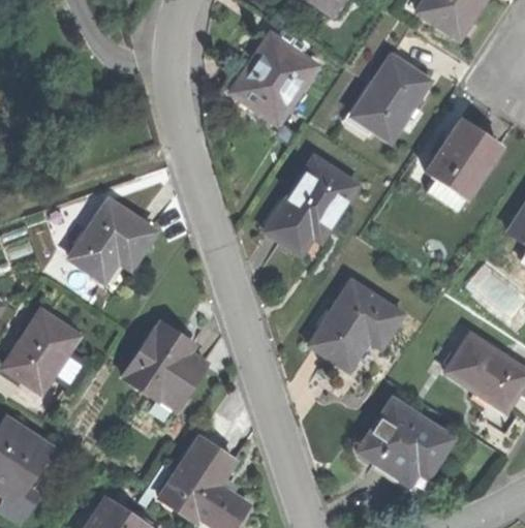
[(315,0),(337,14),(346,0),(315,0)]
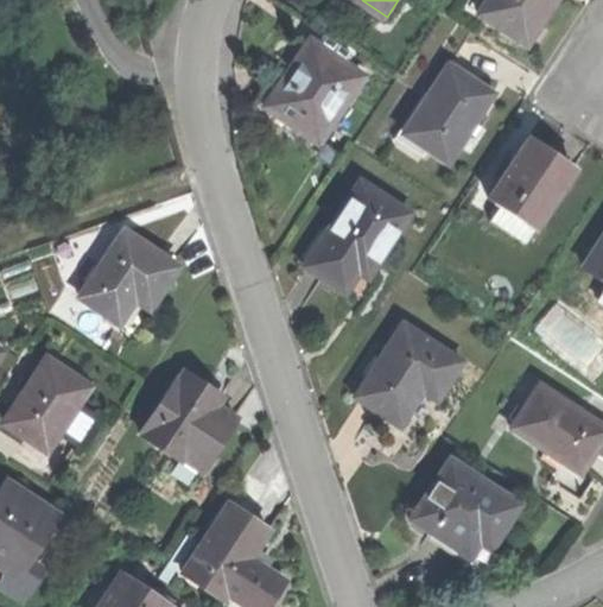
[(554,0),(486,0),(476,14),(526,46),(546,14),(554,0)]
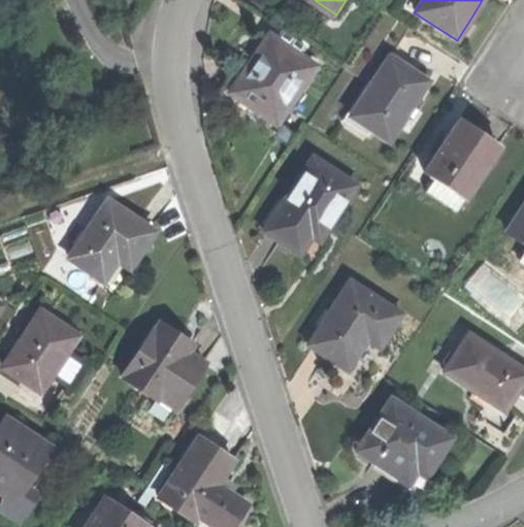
[(236,96),(281,125),(319,68),(273,38),(254,67),(236,96)]
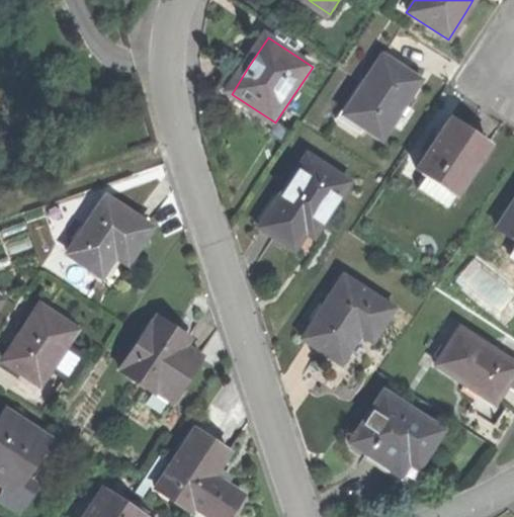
[(345,114),(383,139),(407,101),(420,81),(382,57),(345,114)]
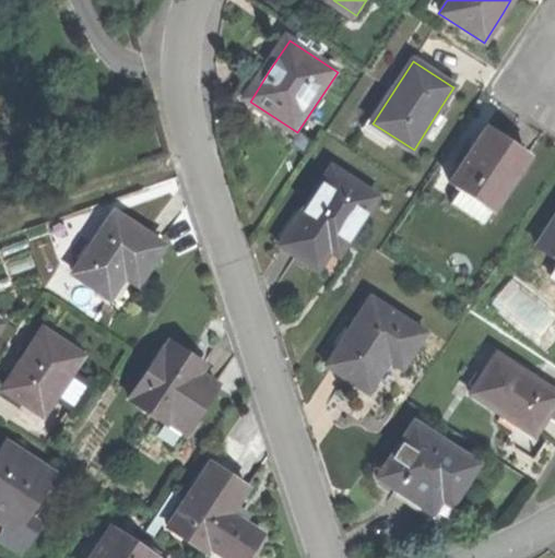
[(461,190),(494,211),(529,156),(505,140),(486,128),(450,183),(461,190)]
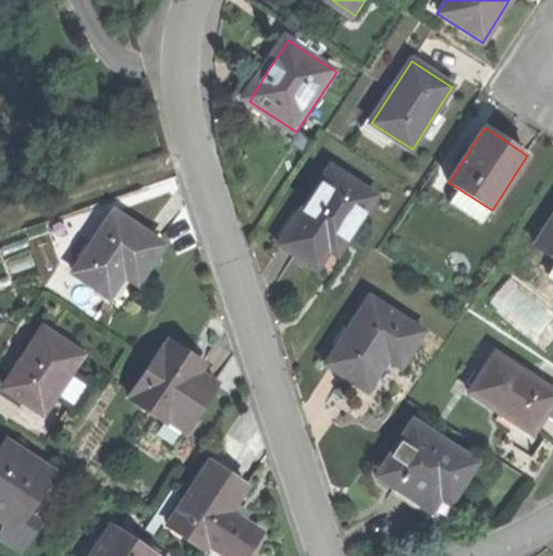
[(298,256),(317,268),(332,245),(341,250),(376,196),(330,167),(280,245),(298,256)]
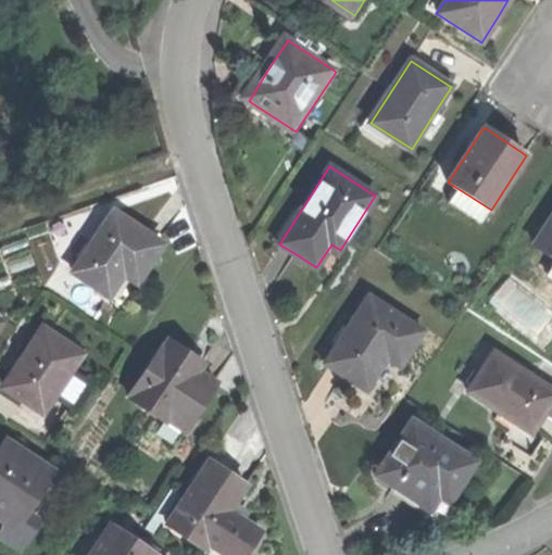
[(483,224),(491,210),(459,189),(450,202),(483,224)]
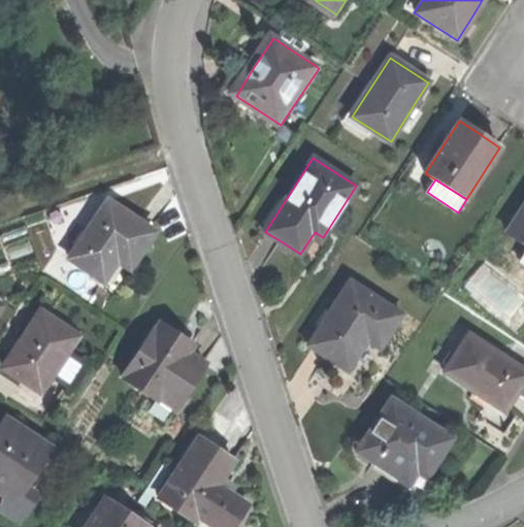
[(71,260),(105,282),(120,260),(133,269),(158,233),(134,218),(109,201),(71,260)]
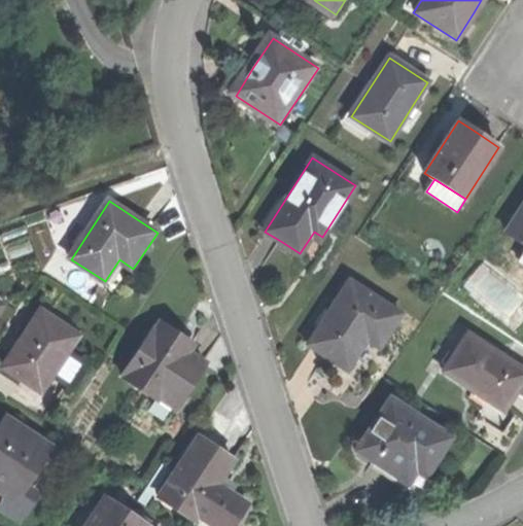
[(522,208),(507,233),(522,242),(522,208)]
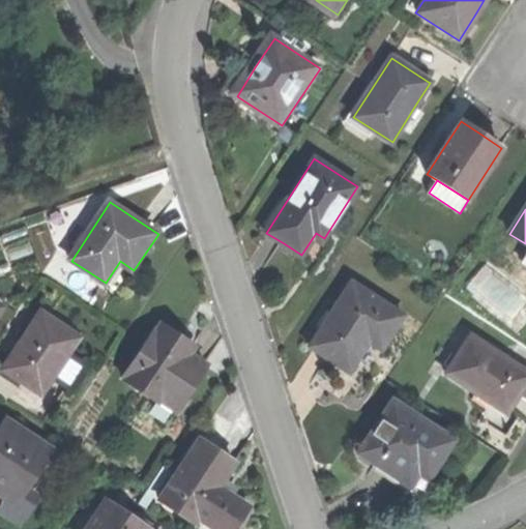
[(330,359),(350,372),(371,342),(381,349),(404,316),(354,283),(312,346),(330,359)]
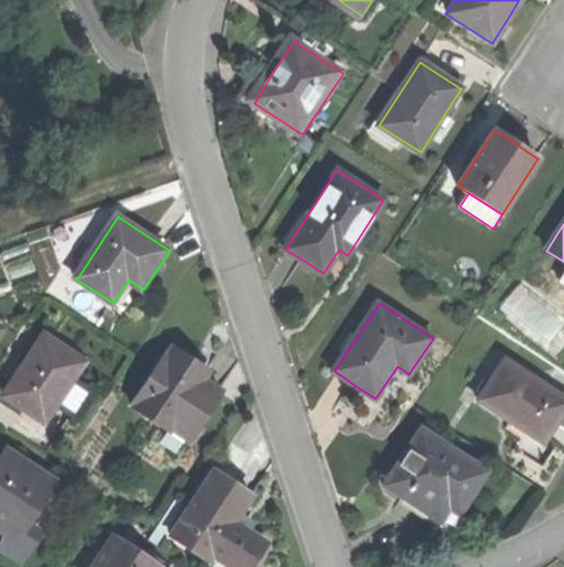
[(29,406),(49,418),(59,402),(78,414),(94,386),(79,376),(88,361),(47,334),(29,362),(32,364),(24,375),(21,373),(8,394),(29,406)]
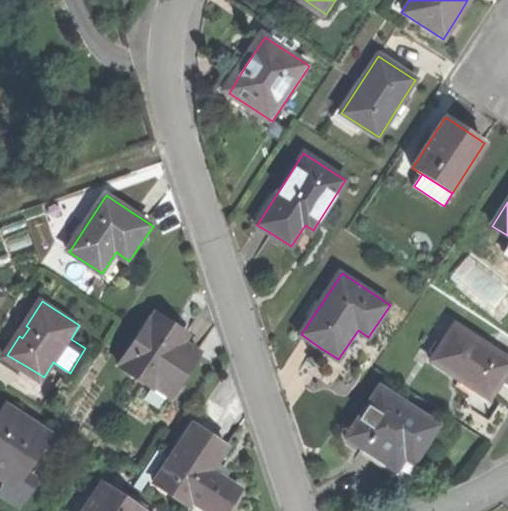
[(124,365),(155,386),(157,383),(174,394),(204,351),(186,339),(190,334),(176,324),(159,312),(154,320),(151,318),(123,360),(126,362),(124,365)]
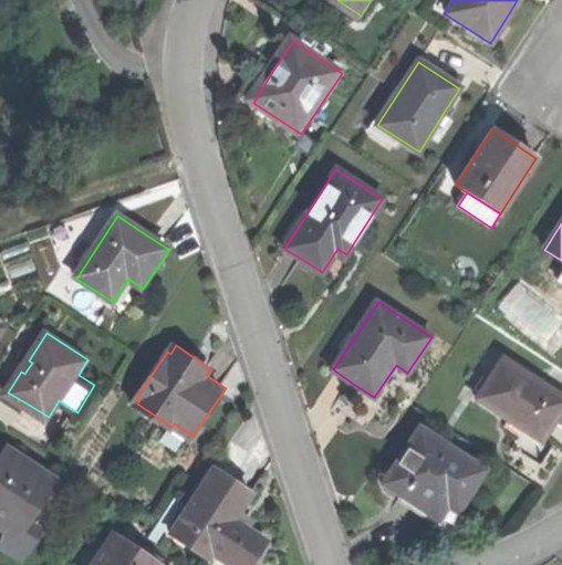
[(526,432),(542,443),(554,426),(561,415),(561,399),(505,361),(478,399),(509,421),(505,428),(521,439),(526,432)]
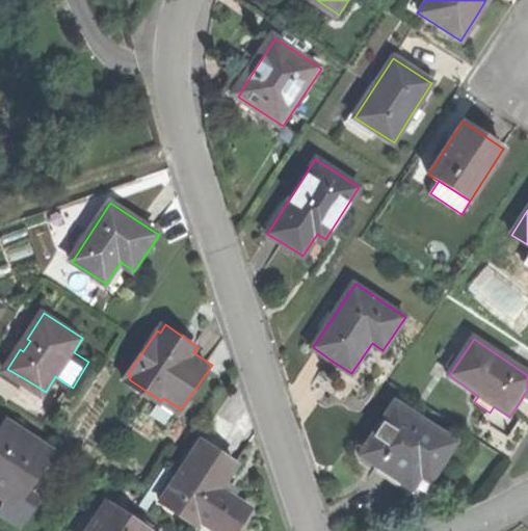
[(395,404),(361,456),(385,472),(410,488),(430,457),(441,463),(454,443),(395,404)]
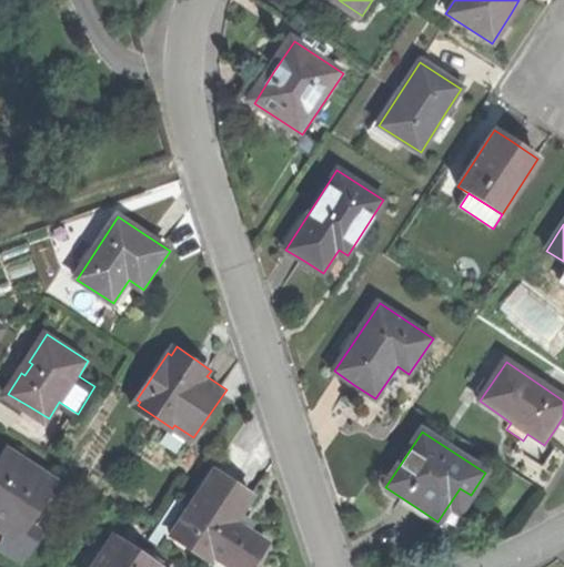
[(0,523),(20,537),(58,482),(12,452),(0,468),(0,472),(2,474),(0,477),(0,523)]
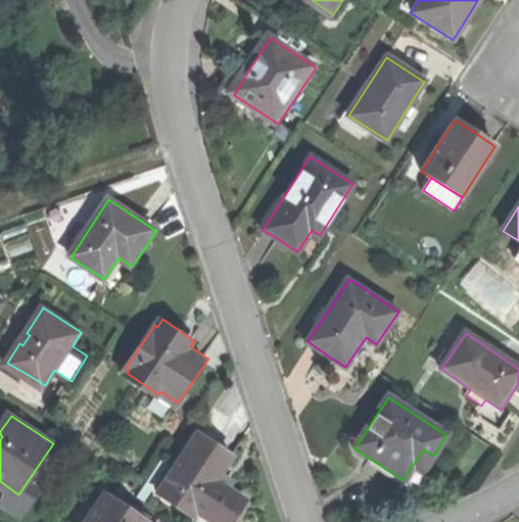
[(164,489),(213,521),(234,521),(248,502),(218,481),(234,457),(218,446),(200,435),(164,489)]
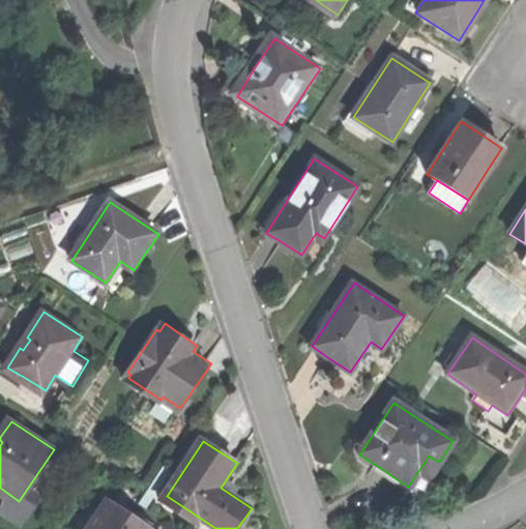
[(150,528),(109,501),(90,528),(150,528)]
